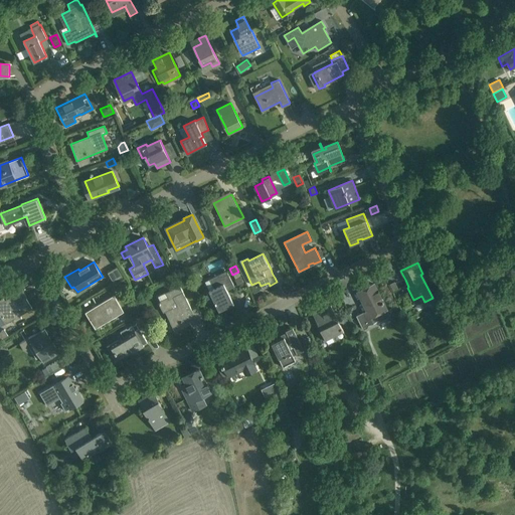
[(123,277),(117,267),(108,273),(113,283),(123,277)]
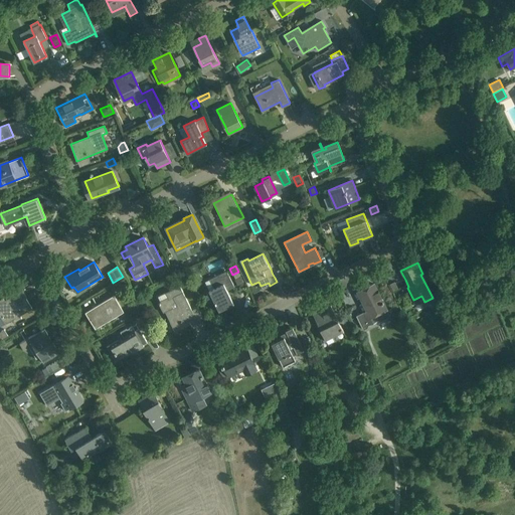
[(234,287),(226,271),(212,278),(208,279),(213,288),(209,290),(219,311),(233,304),(226,290),(234,287)]
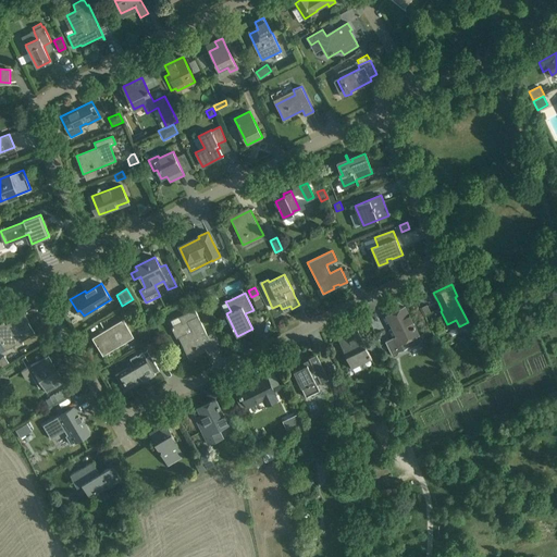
[(261,299),(255,302),(257,308),(263,306),(261,299)]
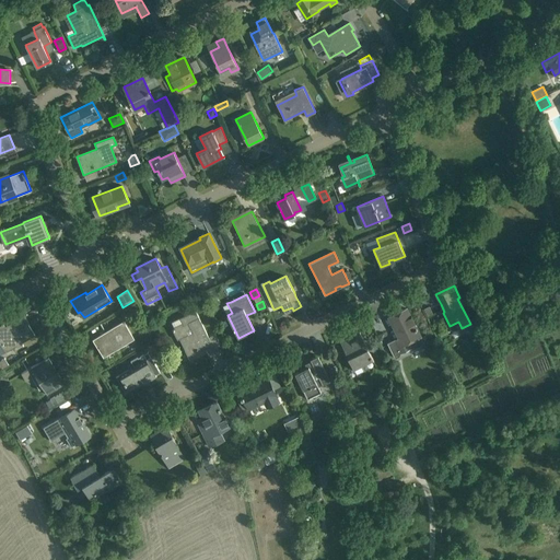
[(423,308),(428,316),(433,313),(429,306),(423,308)]
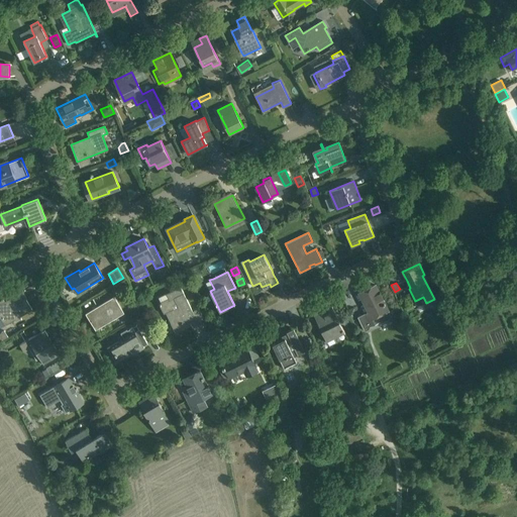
[(357,317),(365,331),(369,329),(370,326),(379,322),(382,322),(389,319),(390,316),(387,310),(388,310),(376,285),(359,293),(369,312),(357,317)]
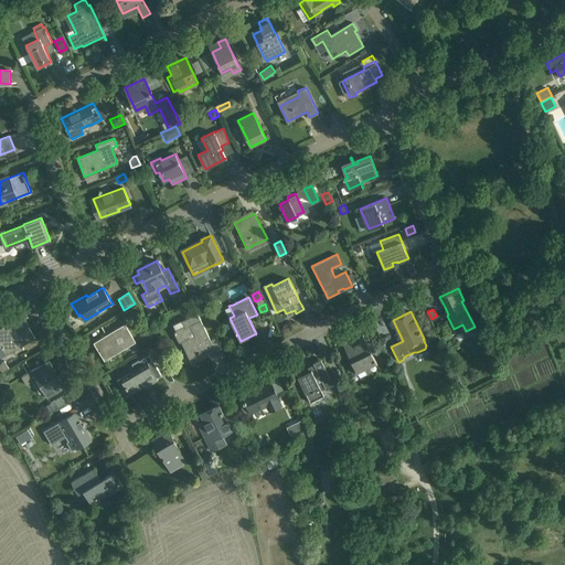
[(200,319),(198,313),(182,321),(183,326),(176,330),(177,331),(174,332),(179,341),(180,341),(192,364),(204,359),(201,353),(205,351),(206,352),(214,349),(200,319)]
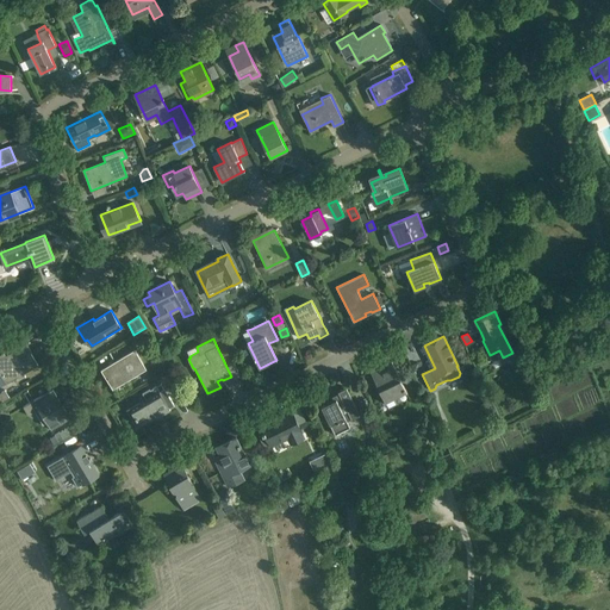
[(38,365),(26,344),(0,359),(0,369),(7,383),(38,365)]
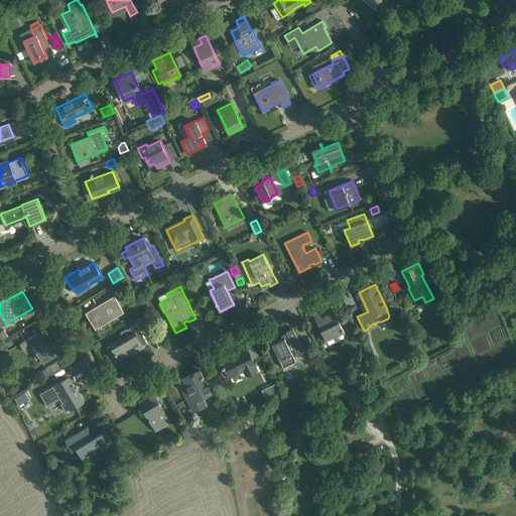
[(123,312),(114,296),(86,312),(96,329),(123,312)]
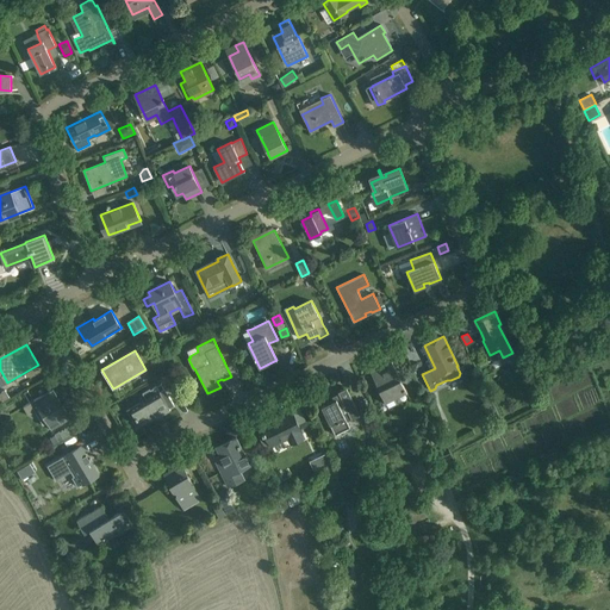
[(391,396),(405,388),(397,372),(392,361),(371,372),(375,383),(384,399),(388,408),(396,404),(391,396)]
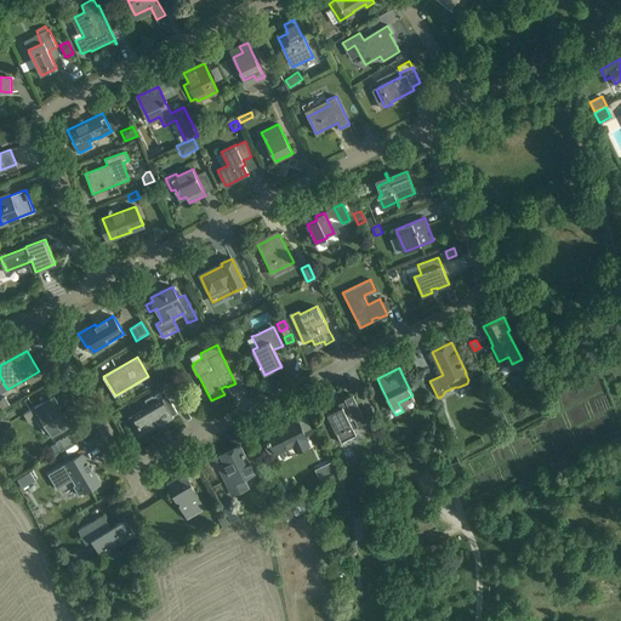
[(473,381),(478,389),(484,386),(480,377),(473,381)]
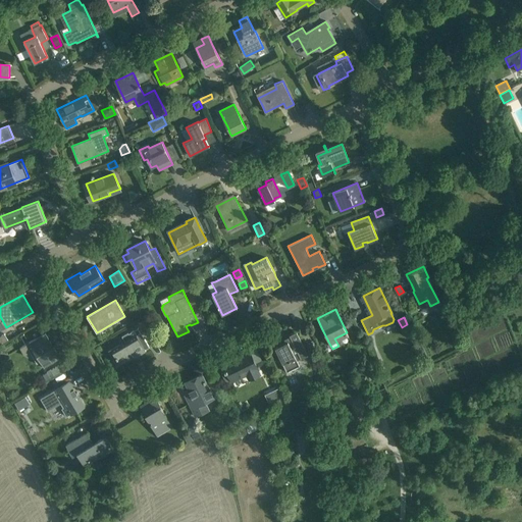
[(137,335),(134,330),(128,333),(128,332),(121,336),(124,342),(111,350),(108,352),(116,366),(120,364),(138,354),(139,356),(146,352),(145,350),(149,347),(141,332),(137,335)]
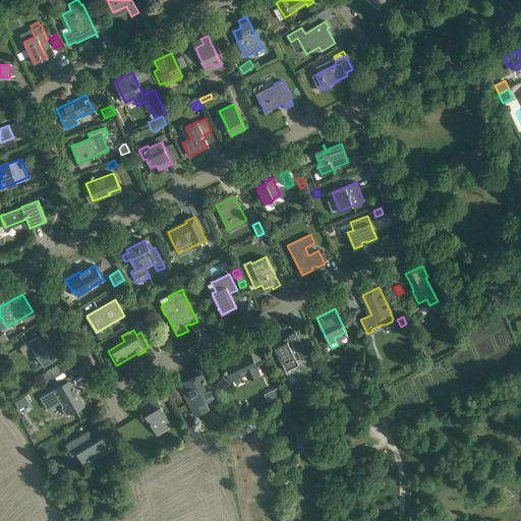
[(307,354),(296,331),(289,335),(291,340),(288,342),(287,341),(275,347),(282,363),(287,371),(299,365),(296,360),(307,354)]
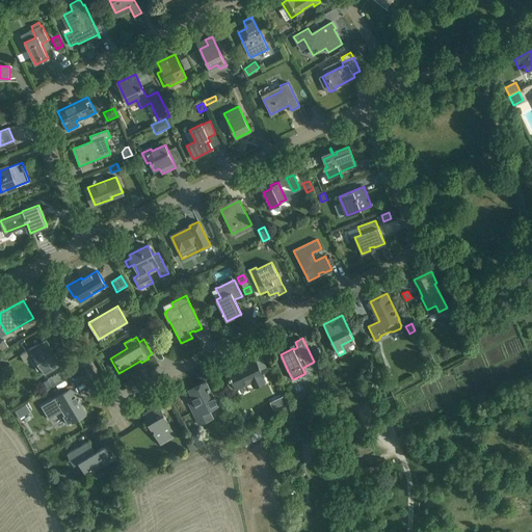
[(49,345),(46,340),(20,354),(25,363),(34,357),(45,375),(61,366),(56,356),(55,357),(48,346),(49,345)]
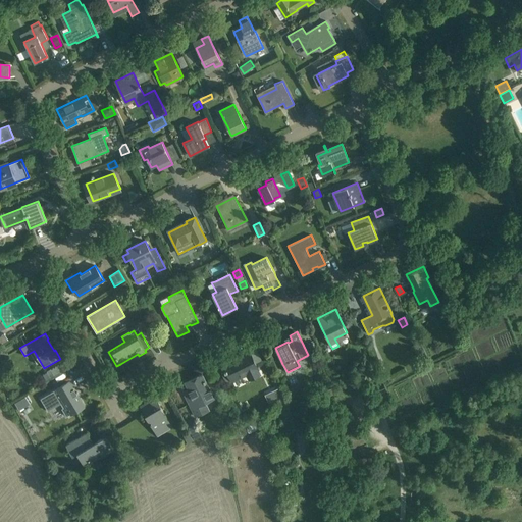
[(227,383),(226,382),(231,379),(231,381),(247,374),(250,381),(260,377),(256,369),(258,369),(249,352),(248,352),(249,354),(238,359),(238,357),(223,364),(226,370),(222,371),(222,372),(222,373),(221,372),(226,384),(227,383)]
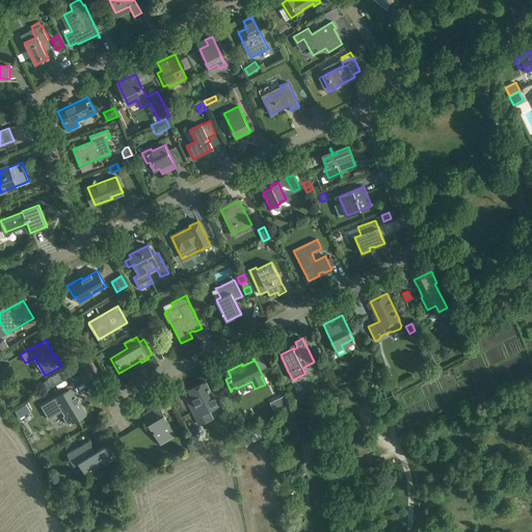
[(217,405),(206,381),(189,390),(196,404),(190,407),(198,424),(212,418),(208,409),(217,405)]
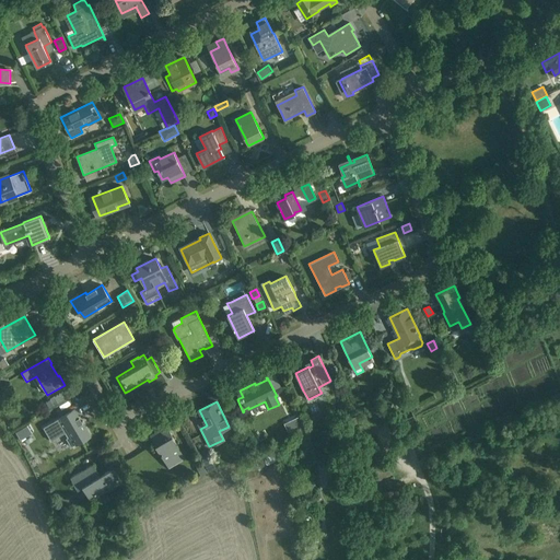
[(419,403),(410,406),(413,412),(421,409),(419,403)]
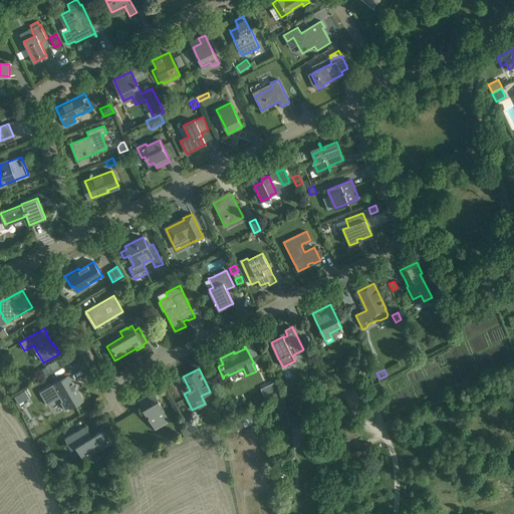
[(72,383),(68,375),(59,381),(40,393),(47,405),(59,398),(62,402),(60,403),(67,414),(72,411),(70,408),(82,401),(74,388),(73,389),(71,384),(72,383)]
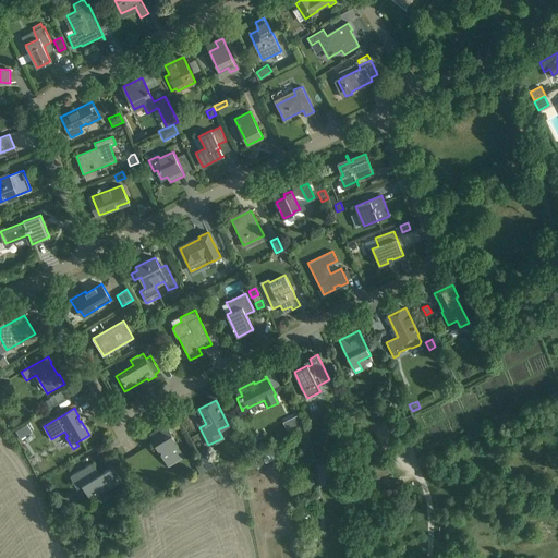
[(299,414),(291,417),(295,426),(303,423),(299,414)]
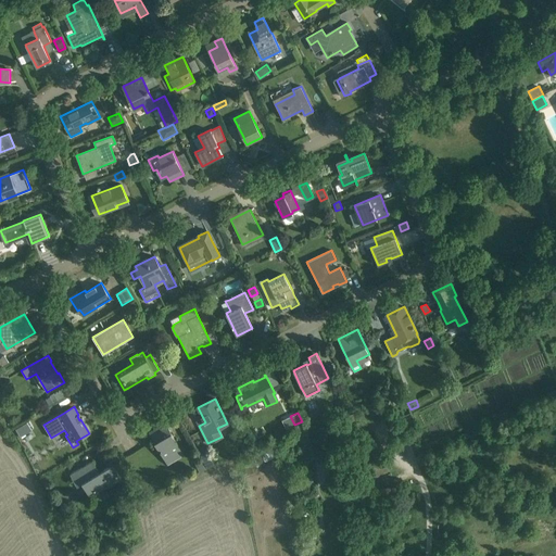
[(21,437),(32,430),(27,422),(15,429),(21,437)]
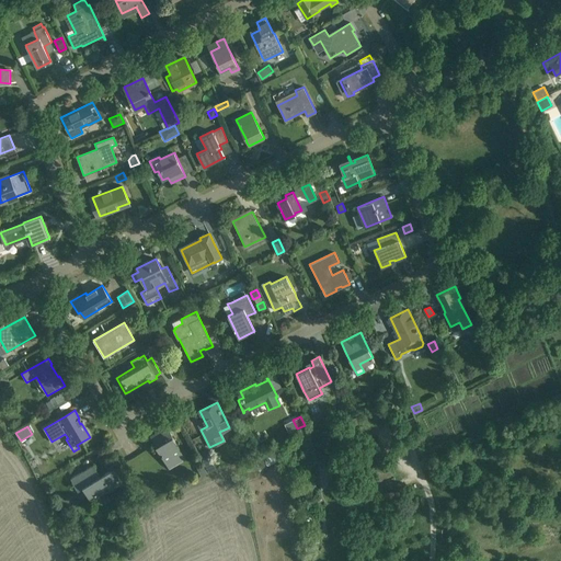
[(181,453),(167,427),(156,434),(157,436),(152,439),(165,461),(181,453)]
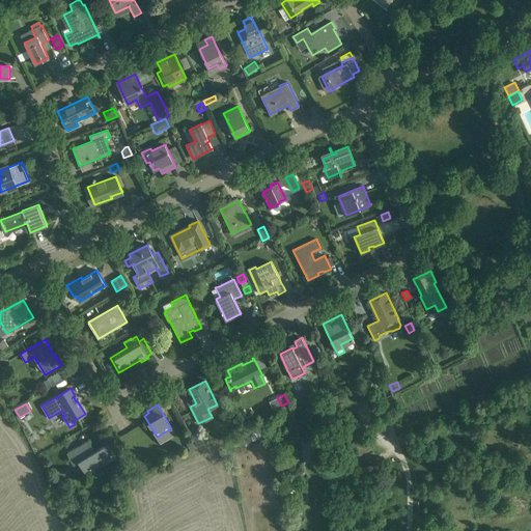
[(288,407),(278,413),(281,419),(291,414),(288,407)]
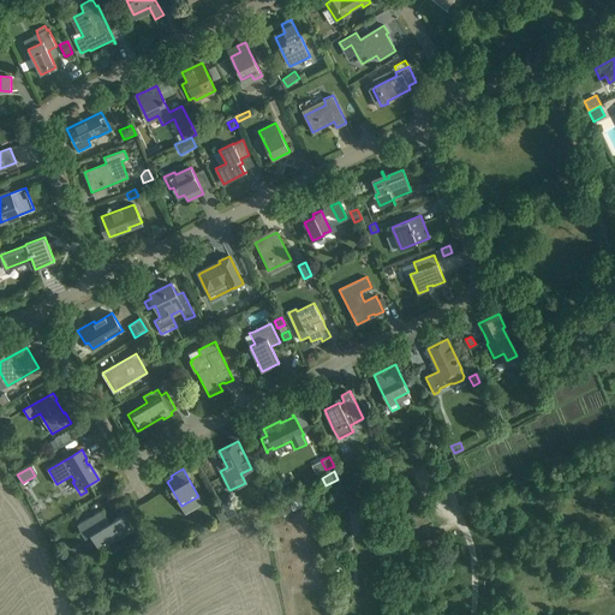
[(302,500),(299,491),(282,499),(285,506),(302,500)]
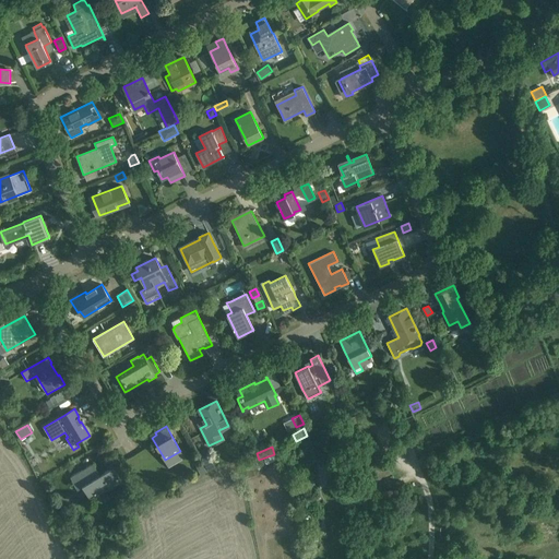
[(207,450),(199,454),(207,472),(216,467),(207,450)]
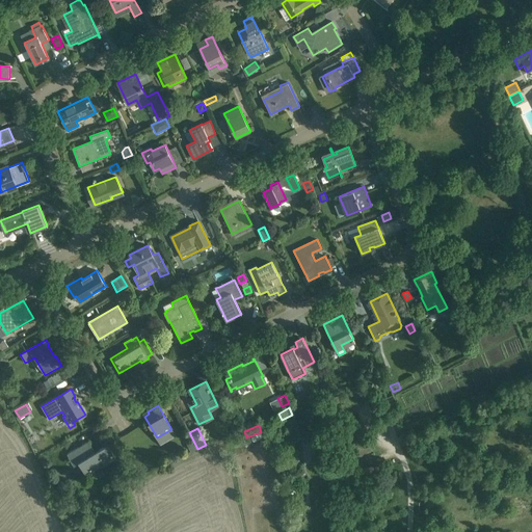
[(95,452),(88,441),(67,454),(74,464),(78,461),(86,475),(115,457),(108,444),(95,452)]
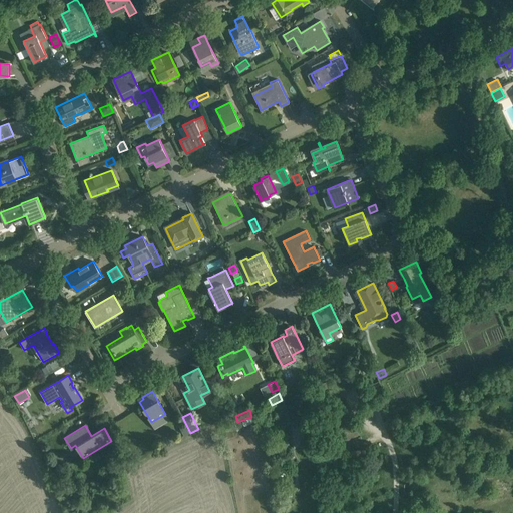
[(185,425),(179,428),(183,436),(189,433),(185,425)]
